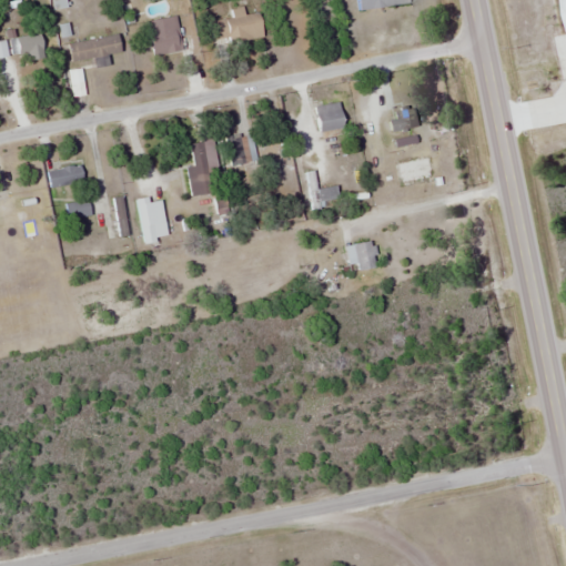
[(355,0),(357,9),(410,2),(408,0),(355,0)]
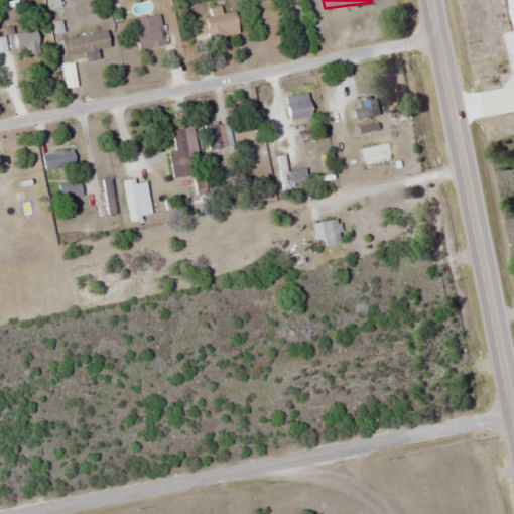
[(193,18),(197,41),(241,32),(237,10),(193,18)]
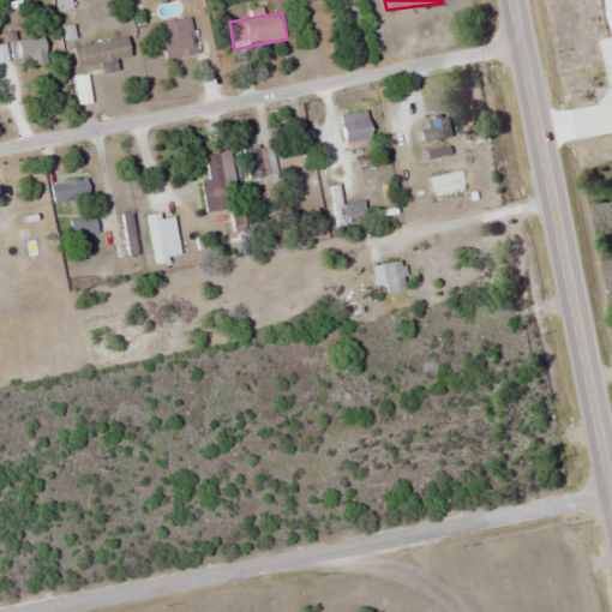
[(160,22),(166,58),(195,52),(187,17),(160,22)]
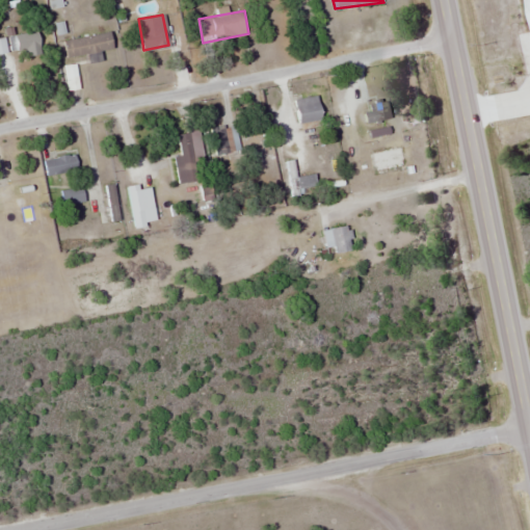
[(25,55),(41,53),(38,30),(8,33),(10,50),(24,49),(25,55)]
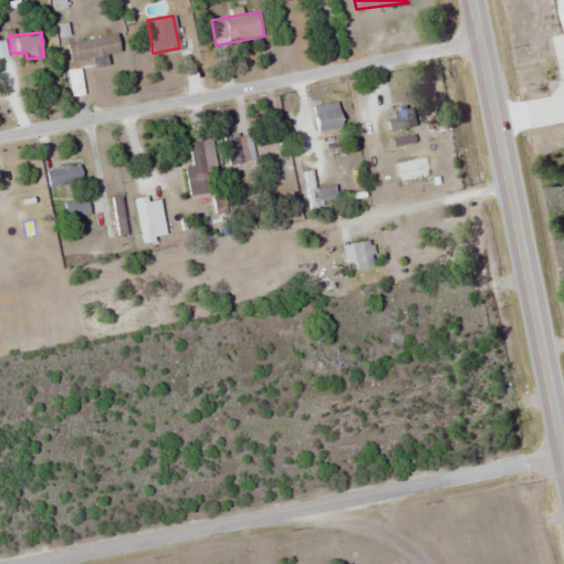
[(122,51),(118,32),(69,42),(73,61),(122,51)]
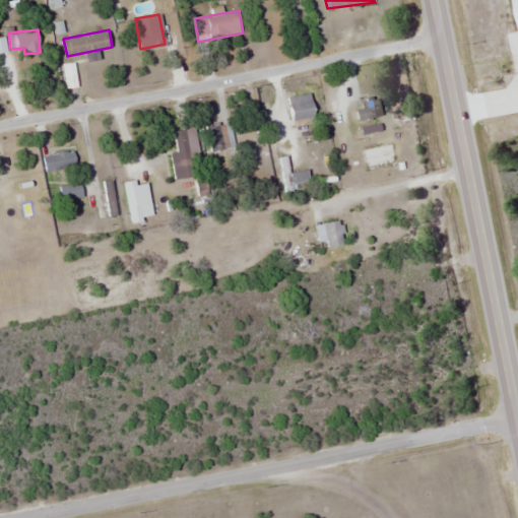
[(314,123),(314,93),(292,93),(292,123),(314,123)]
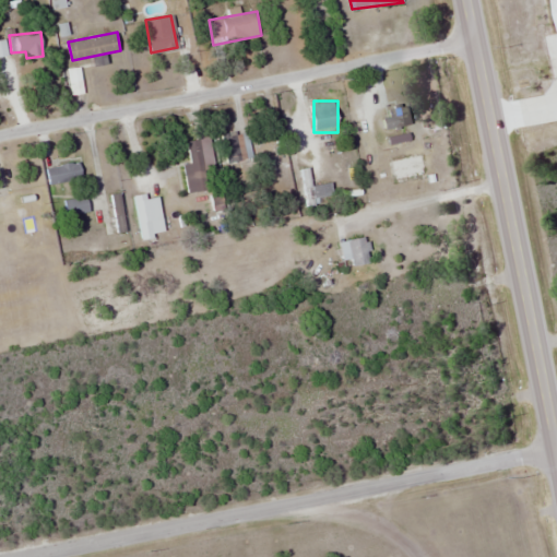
[(412,122),(410,106),(382,110),(386,128),(412,122)]
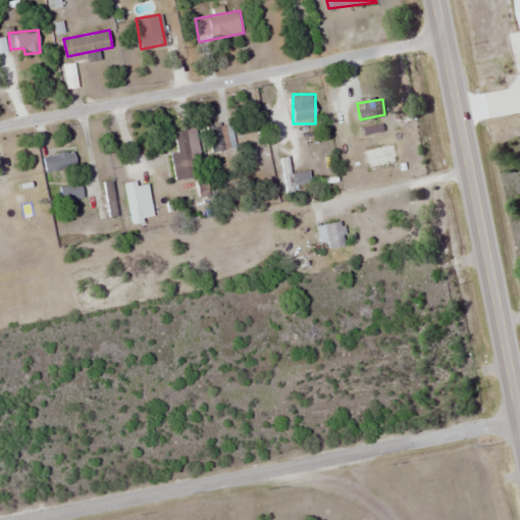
[(232,122),(209,122),(209,148),(232,148),(232,122)]
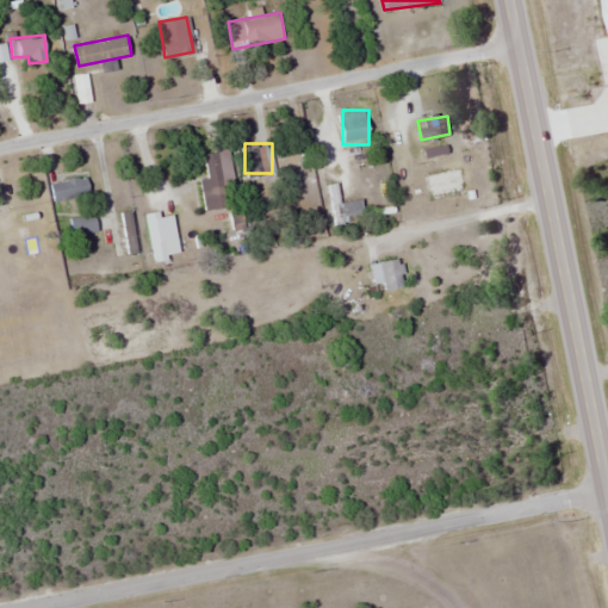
[(209,177),(200,178),(205,209),(229,205),(225,185),(236,182),(230,148),(204,152),(209,177)]
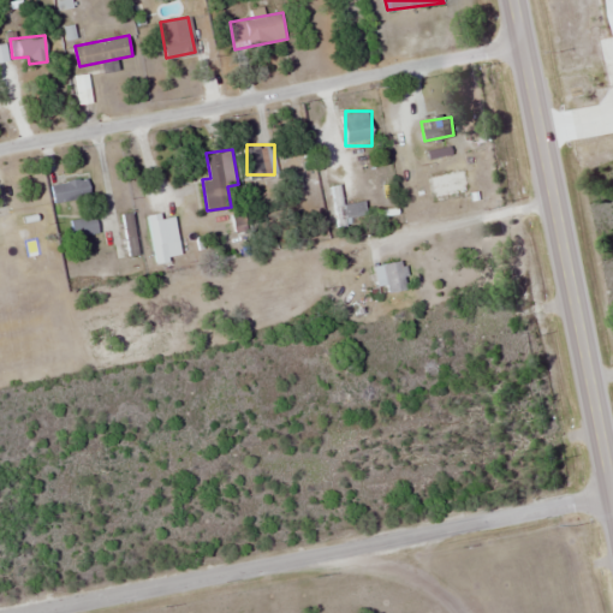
[(292,206),(321,197),(309,154),(280,161),(292,206)]
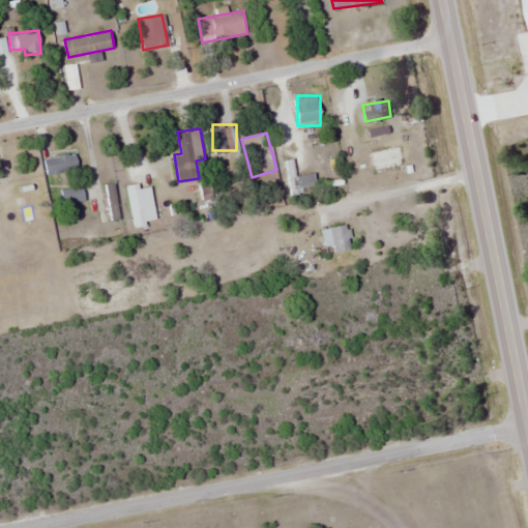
[(47,175),(80,167),(76,151),(44,158),(47,175)]
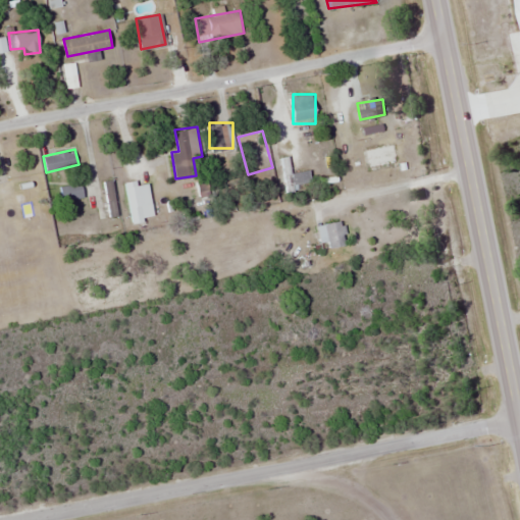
[(311,180),(310,170),(293,171),(294,182),(311,180)]
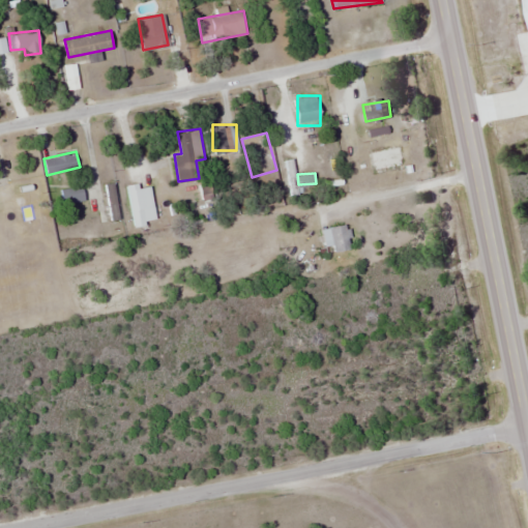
[(157,221),(150,181),(128,185),(135,225),(157,221)]
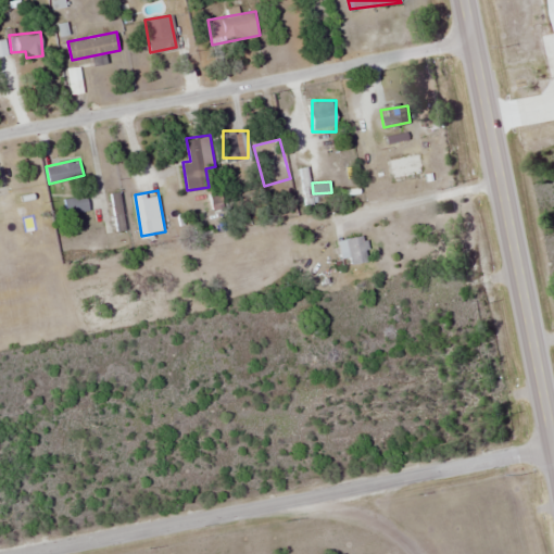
[(338,238),(342,264),(370,259),(366,233),(338,238)]
